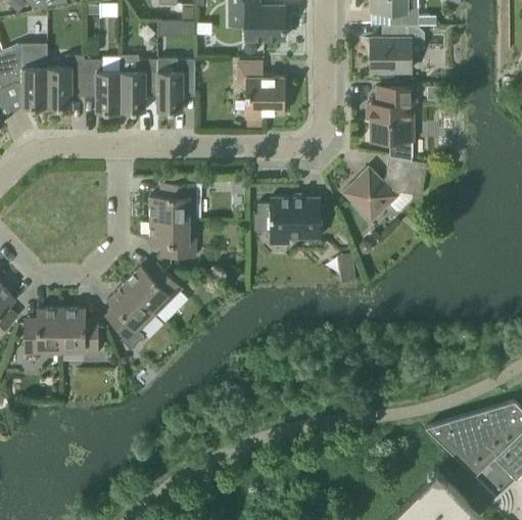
[(251,41),(284,41),(284,8),(257,8),(257,0),(228,0),(229,27),(251,27),(251,41)]
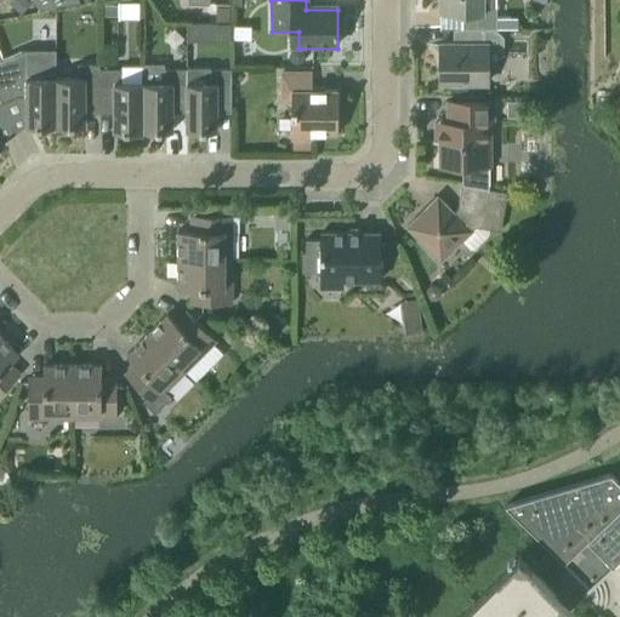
[(461,32),(484,32),(495,32),(495,0),(438,0),(439,17),(461,17),(461,32)]
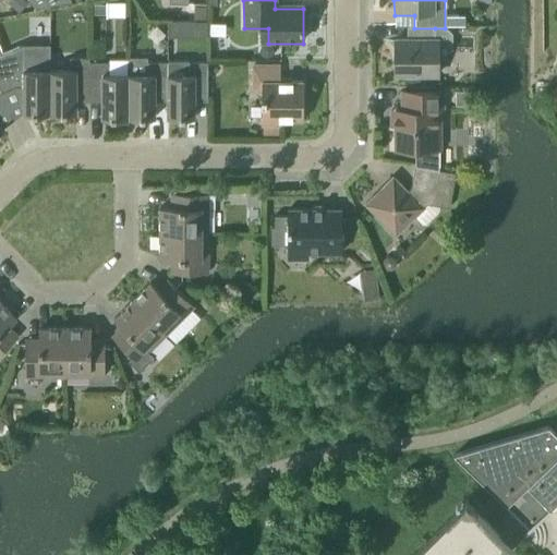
[(106,7),(92,7),(92,17),(106,17),(106,7)]
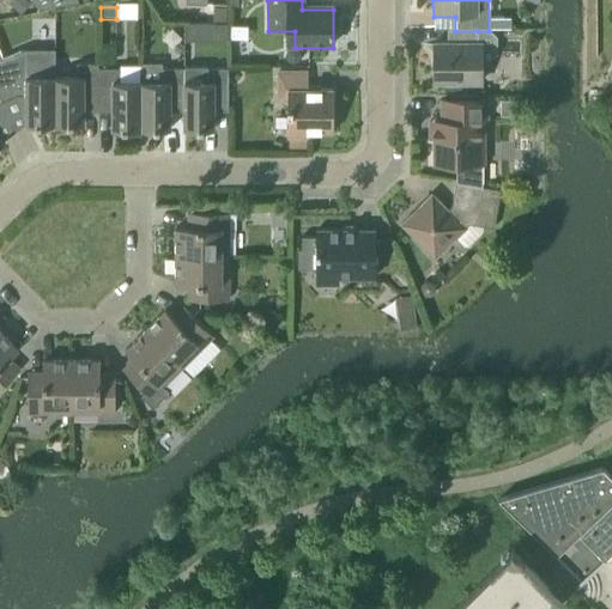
[(225,11),(213,10),(212,24),(225,25),(225,11)]
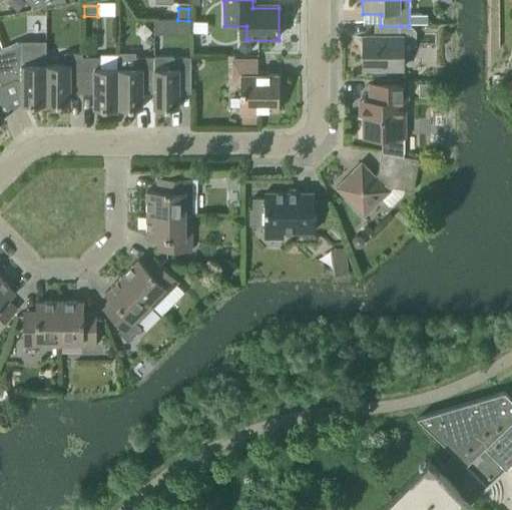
[(151,20),(151,34),(186,35),(186,21),(151,20)]
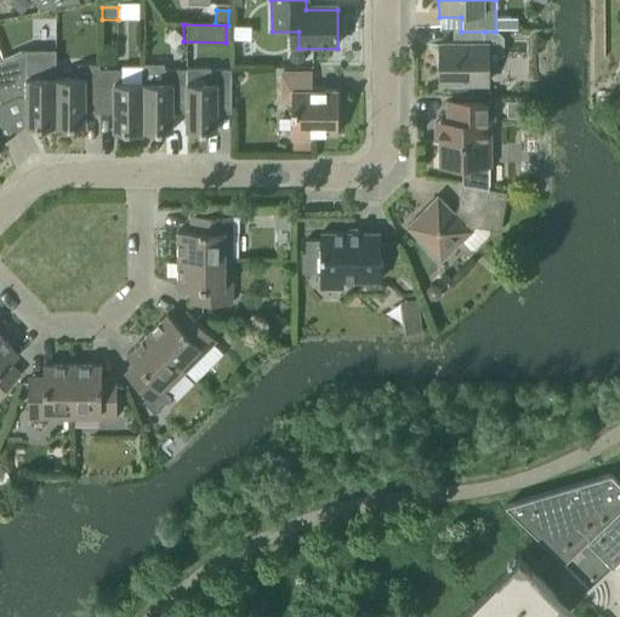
[(484,47),(484,32),(461,32),(453,32),(453,47),(439,47),(439,85),(487,85),(487,47),(484,47)]
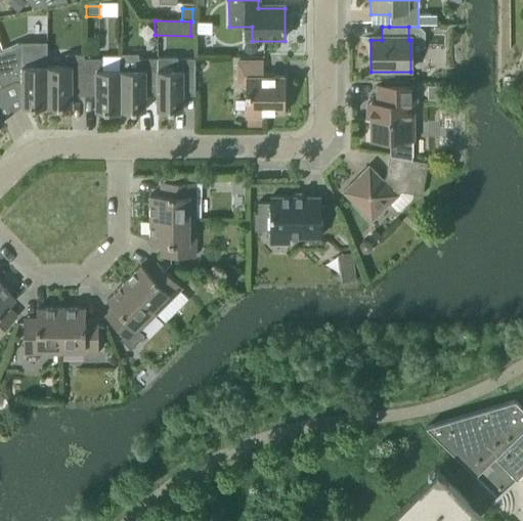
[(44,110),(47,110),(47,69),(46,69),(46,45),(18,45),(0,53),(0,87),(1,89),(11,85),(16,95),(22,95),(22,96),(22,110),(35,110),(35,112),(44,112),(44,110)]
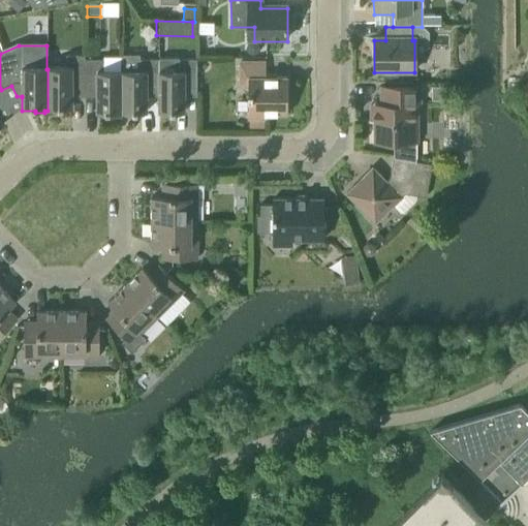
[(71,90),(84,90),(84,61),(85,61),(84,57),(65,57),(65,69),(48,69),(48,111),(50,111),(50,113),(59,113),(59,111),(71,111),(71,90)]
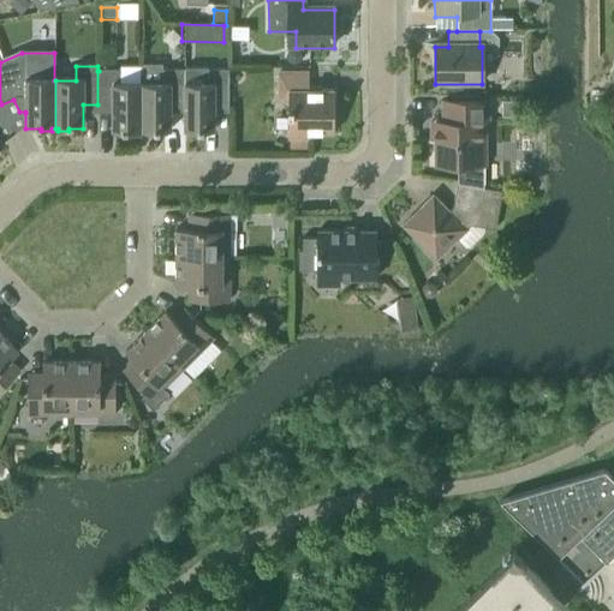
[(141,67),(141,69),(141,133),(144,133),(144,136),(155,136),(154,133),(170,133),(171,109),(185,109),(184,71),(162,71),(162,67),(141,67)]
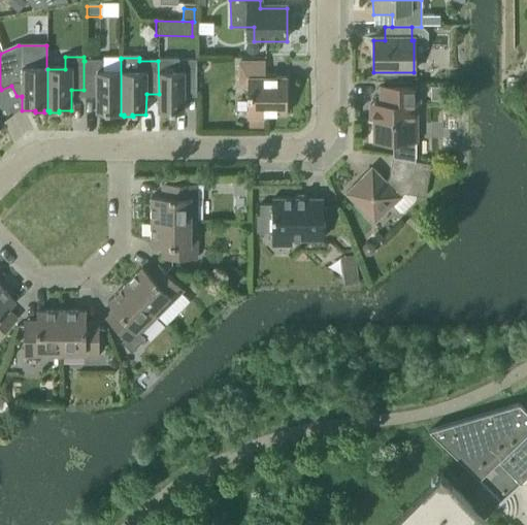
[(102,61),(85,61),(84,61),(84,90),(84,94),(96,94),(96,115),(109,115),(109,117),(119,117),(119,115),(121,115),(121,59),(102,59),(102,61)]
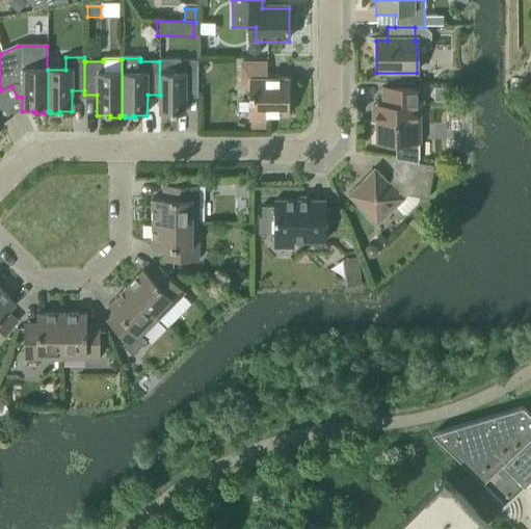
[(159,60),(159,61),(160,95),(159,115),(162,115),(163,117),(171,117),(171,115),(185,115),(185,95),(197,95),(197,61),(180,61),(180,60),(159,60)]
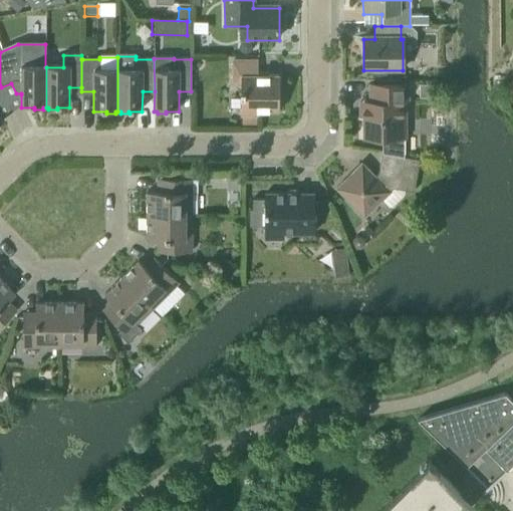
[(241,83),(240,116),(258,116),(258,112),(279,112),(279,77),(257,77),(257,62),(233,62),(233,83),(241,83)]
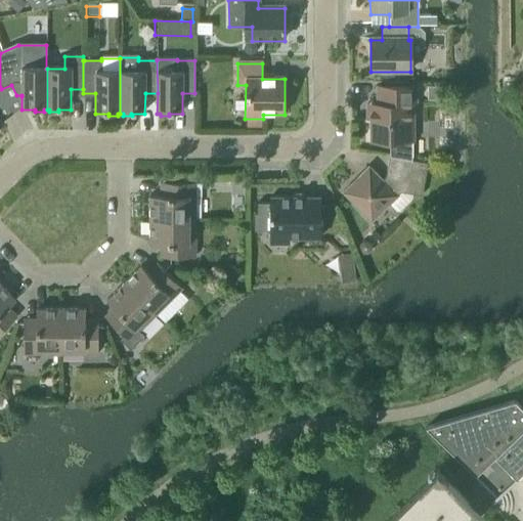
[(389,158),(411,162),(411,142),(412,142),(412,106),(416,106),(416,88),(377,88),(377,105),(371,105),(371,142),(389,142),(389,158)]
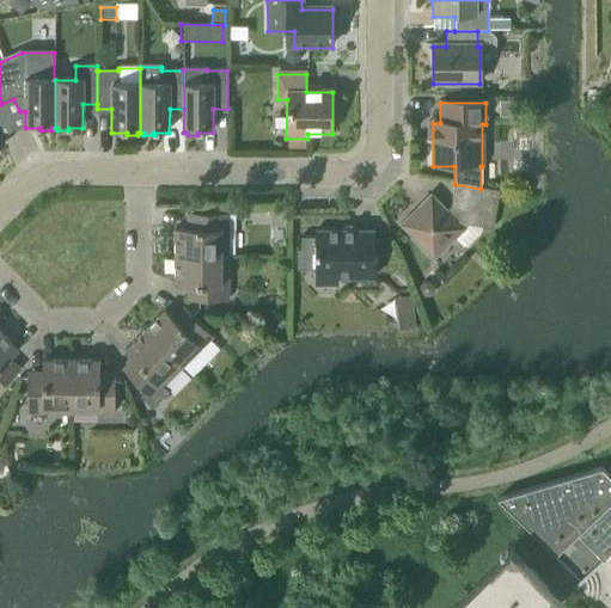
[(515,103),(500,103),(500,118),(515,118),(515,103)]
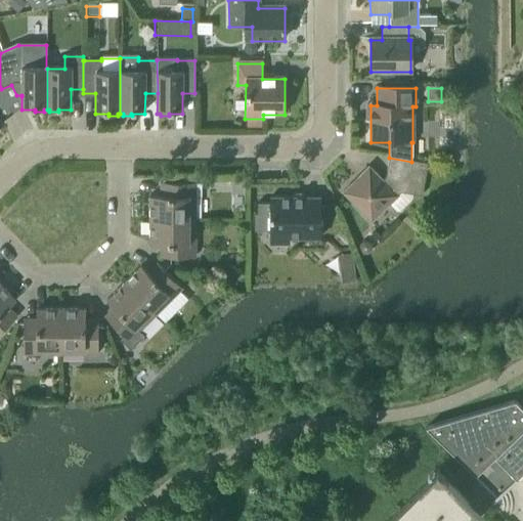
[(427,164),(417,163),(411,162),(389,158),(386,178),(382,181),(368,168),(342,193),(372,223),(389,205),(396,212),(399,212),(409,202),(412,196),(422,197),(427,164)]
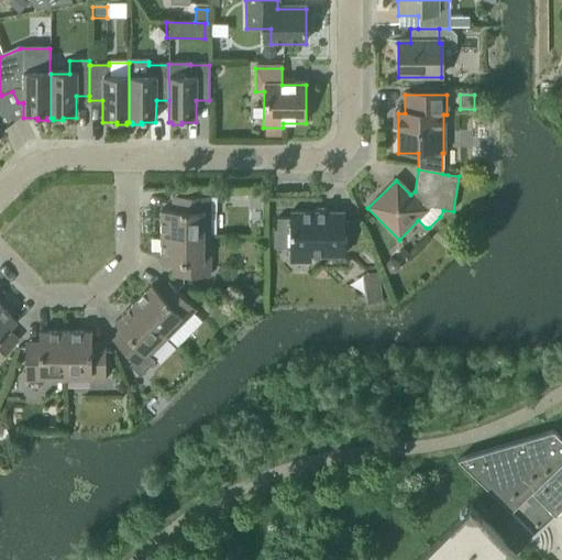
[(249,195),(249,210),(262,211),(262,195),(249,195)]
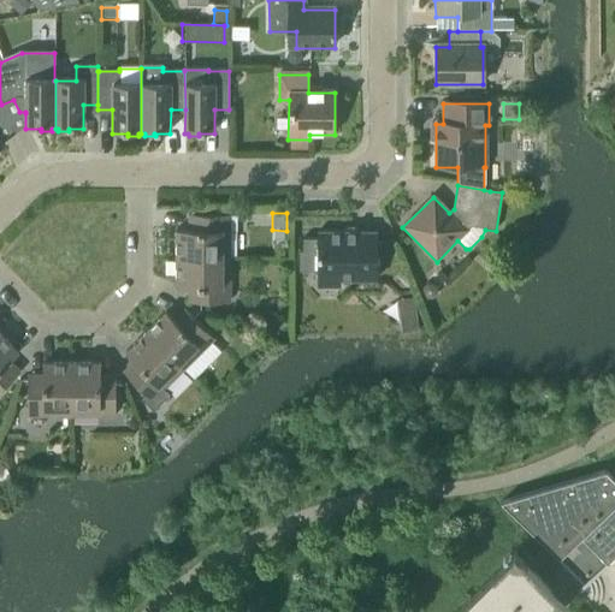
[(176,231),(176,260),(229,260),(229,217),(193,217),(193,231),(176,231)]
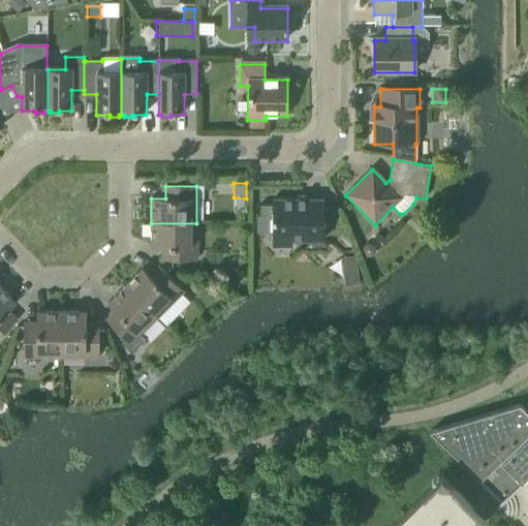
[(322,242),(322,207),(322,200),(273,200),(273,207),(259,207),(259,218),(256,218),(256,235),(273,235),(273,248),(291,248),(291,242),(322,242)]
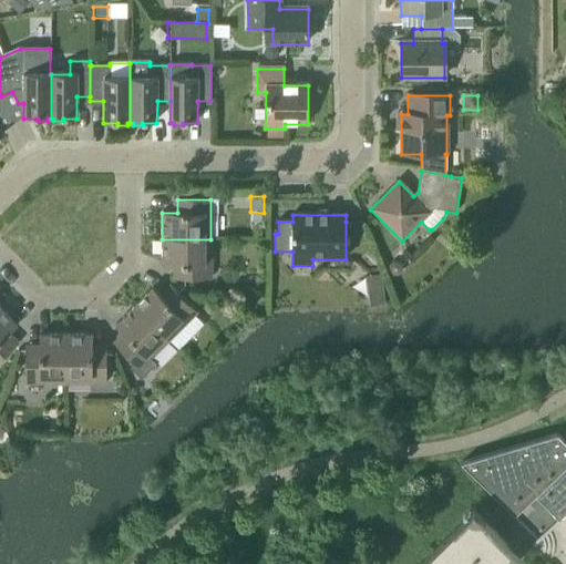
[(177,266),(177,280),(211,280),(211,239),(162,239),(162,266),(177,266)]
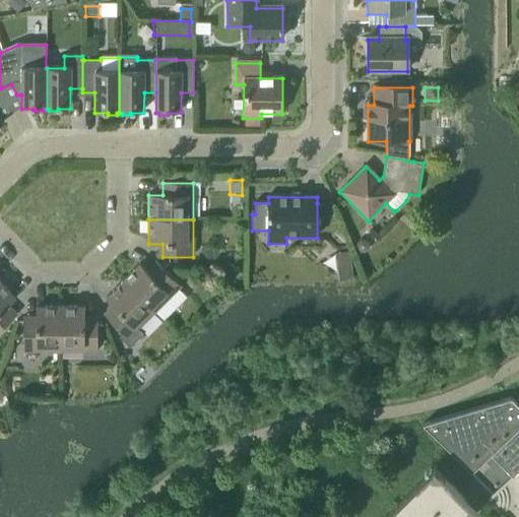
[(123,282),(154,314),(181,287),(159,266),(150,275),(140,265),(123,282)]
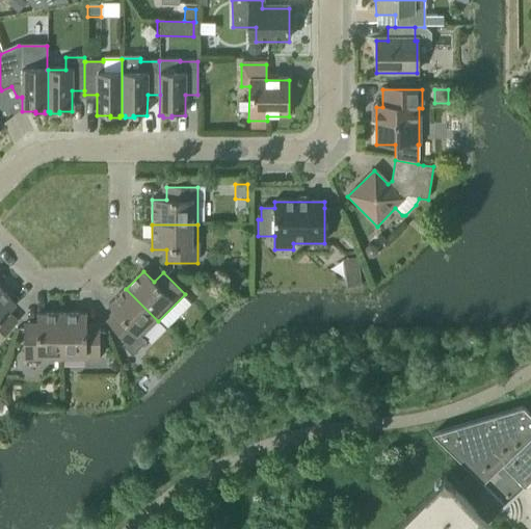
[(349,275),(346,281),(347,289),(361,287),(360,274),(349,275)]
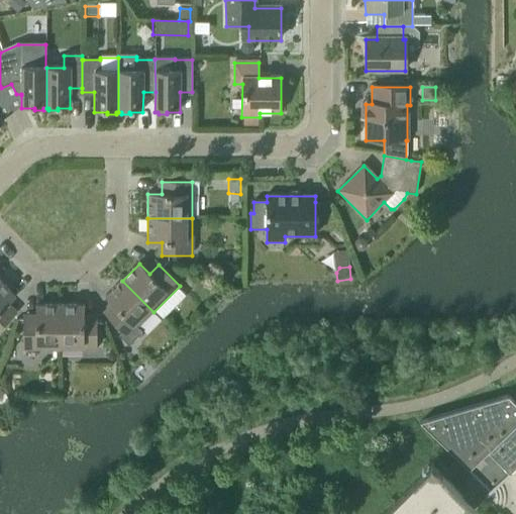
[(141,332),(137,328),(153,312),(122,281),(105,298),(115,308),(106,317),(121,332),(118,335),(128,345),(141,332)]
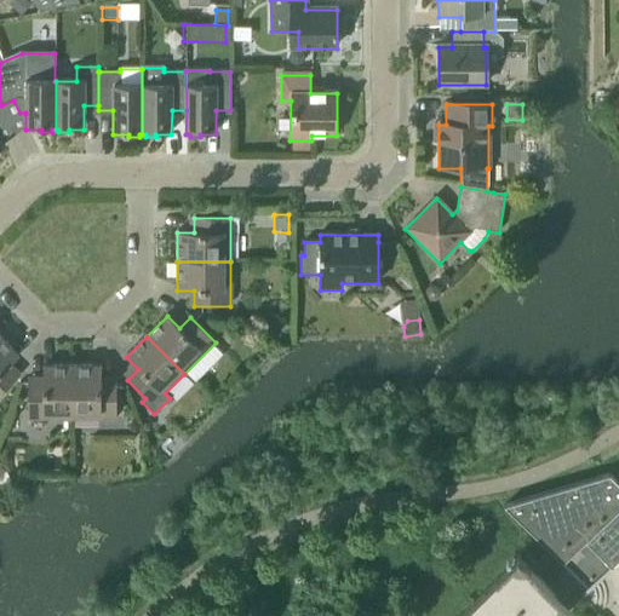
[(0,395),(16,380),(5,369),(18,357),(0,339),(0,395)]
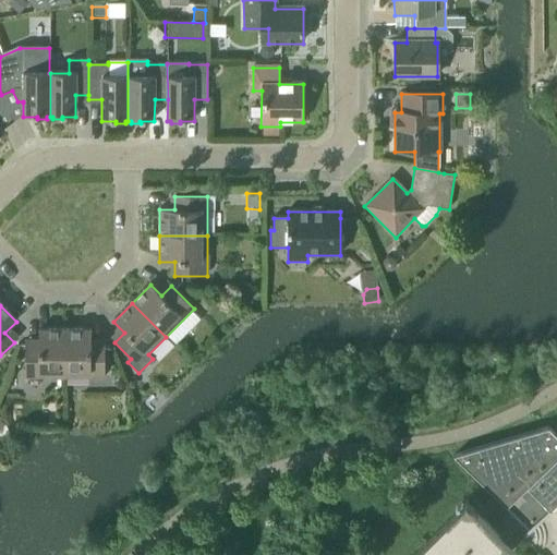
[(38,346),(24,347),(24,378),(64,378),(64,330),(38,330),(38,346)]
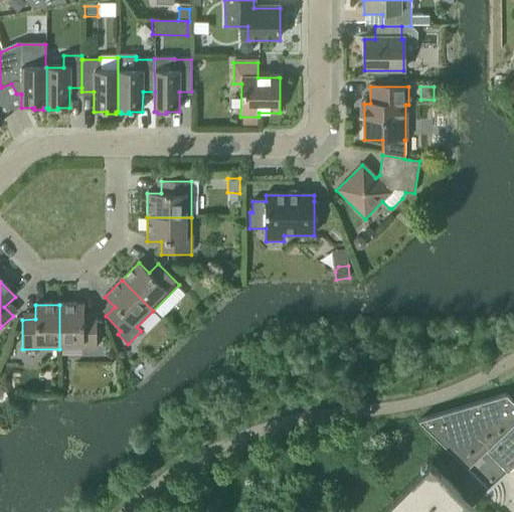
[(59,305),(59,349),(97,349),(97,320),(83,320),(83,305),(59,305)]
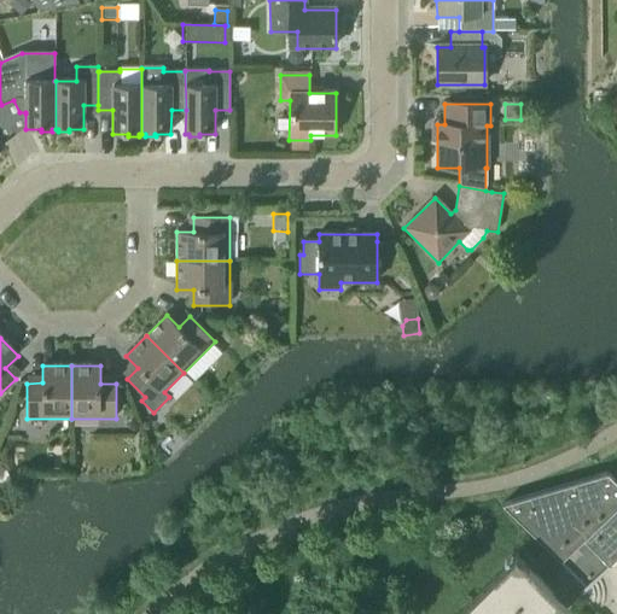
[(582,592),(595,579),(616,557),(616,478),(615,481),(607,474),(502,506),(583,588),(580,591),(582,592)]
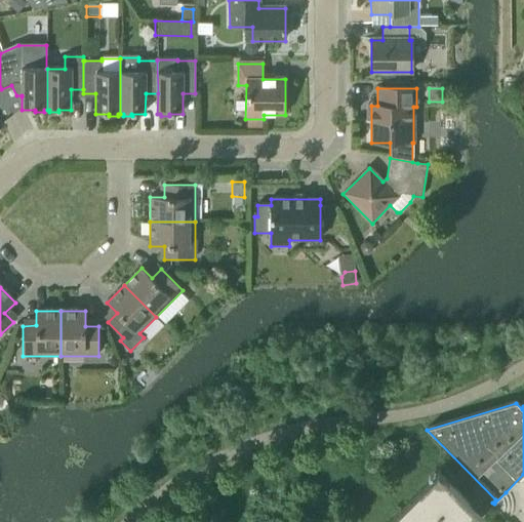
[(477,521),(485,514),(483,513),(480,515),(443,478),(398,521),(477,521)]
